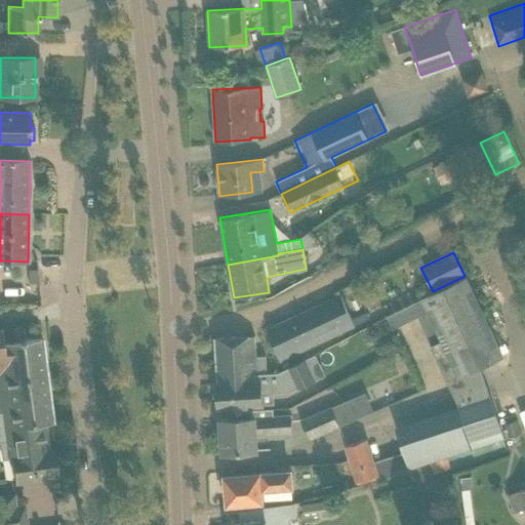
[(501,356),(466,279),(447,287),(420,300),(440,341),(429,347),(434,357),(457,408),(471,449),(483,445),(503,439),(480,366),(501,356)]
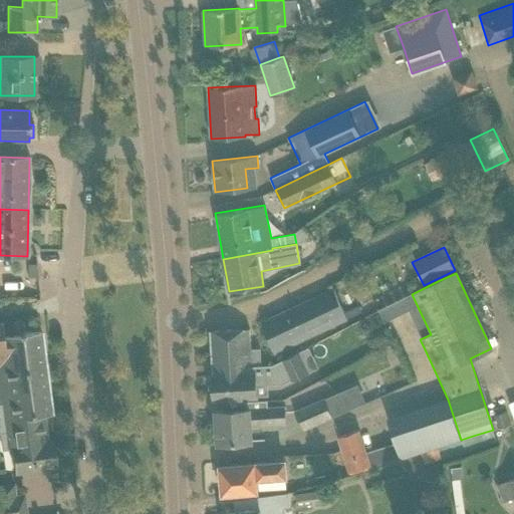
[(293,345),(348,319),(341,307),(333,289),(261,322),(273,354),(293,345)]
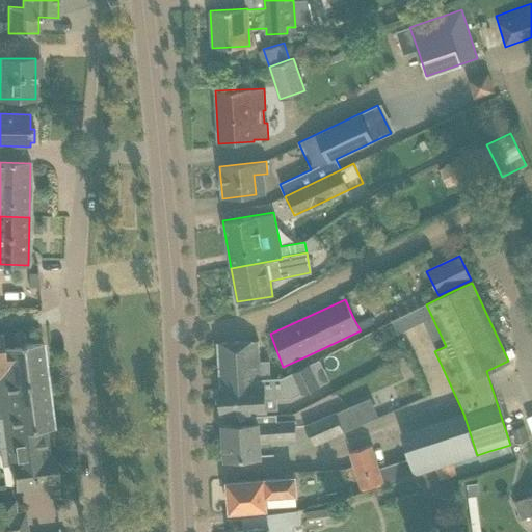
[(406,312),(391,319),(396,331),(413,324),(406,312)]
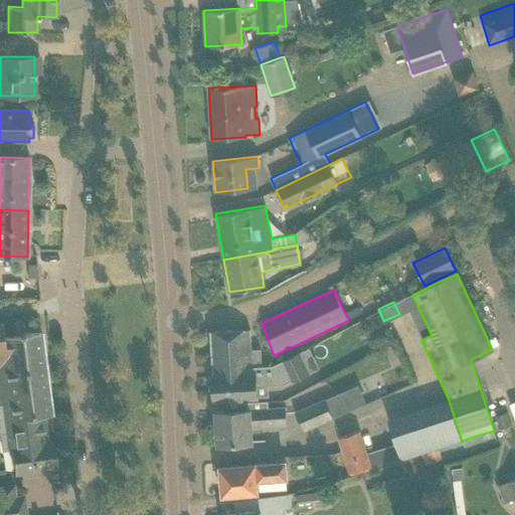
[(210,332),(212,363),(261,360),(261,349),(250,350),(249,330),(210,332)]
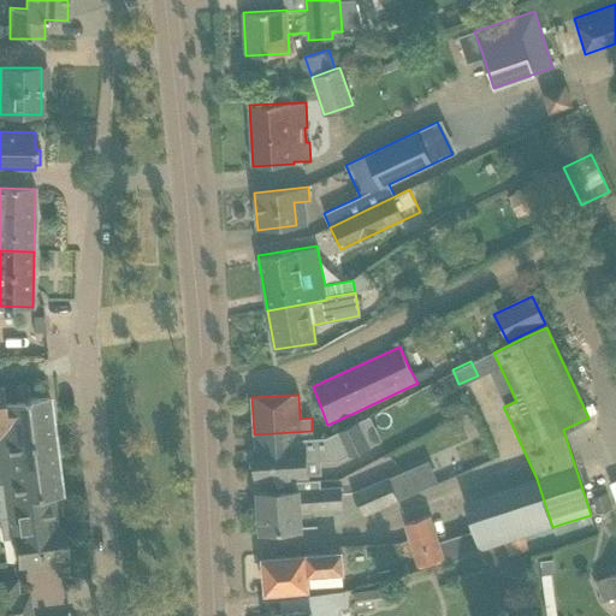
[(58,466),(48,398),(28,401),(28,398),(19,400),(19,402),(0,404),(3,420),(0,420),(0,484),(15,483),(13,472),(58,466)]
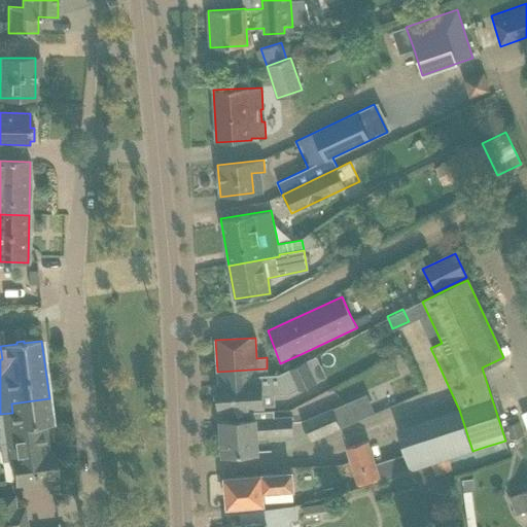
[(218,410),(220,410),(262,407),(261,393),(289,391),(299,387),(301,390),(315,382),(305,361),(304,362),(283,372),(278,375),(267,375),(267,369),(217,372),(218,386),(216,386),(216,388),(214,388),(214,398),(217,398),(218,410)]
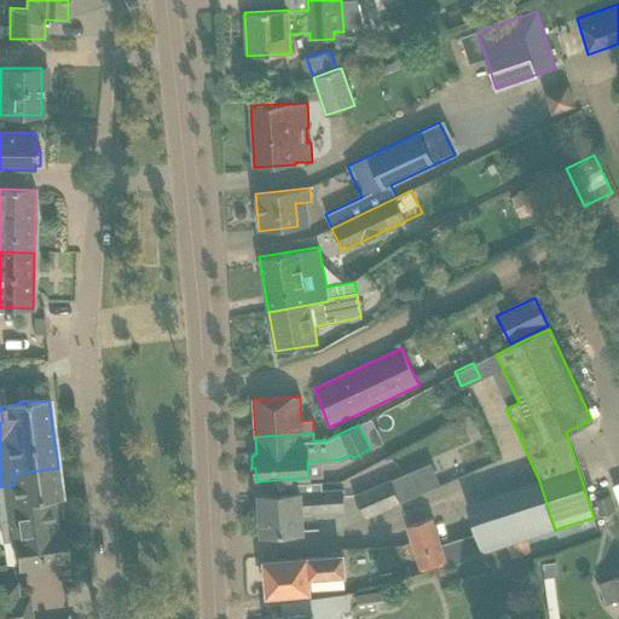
[(57,533),(52,498),(62,497),(58,468),(13,474),(15,485),(0,486),(0,489),(11,487),(19,538),(12,539),(17,572),(44,568),(42,565),(69,561),(64,532),(57,533)]
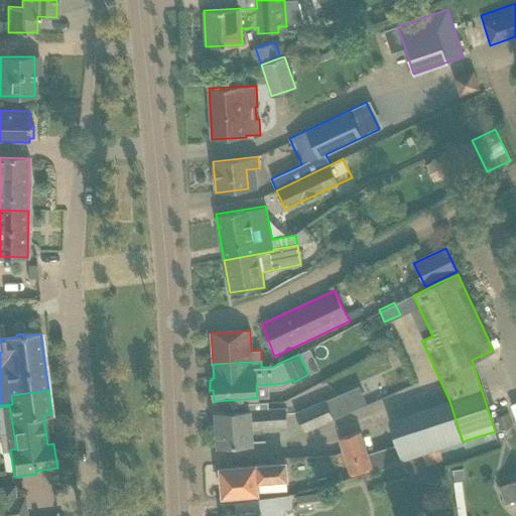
[(338,396),(327,401),(334,419),(346,413),(338,396)]
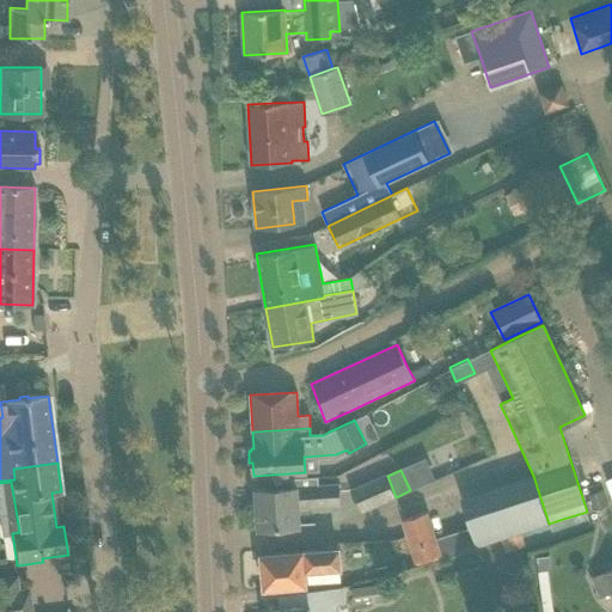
[(350,490),(361,513),(396,499),(396,497),(387,476),(386,475),(350,490)]
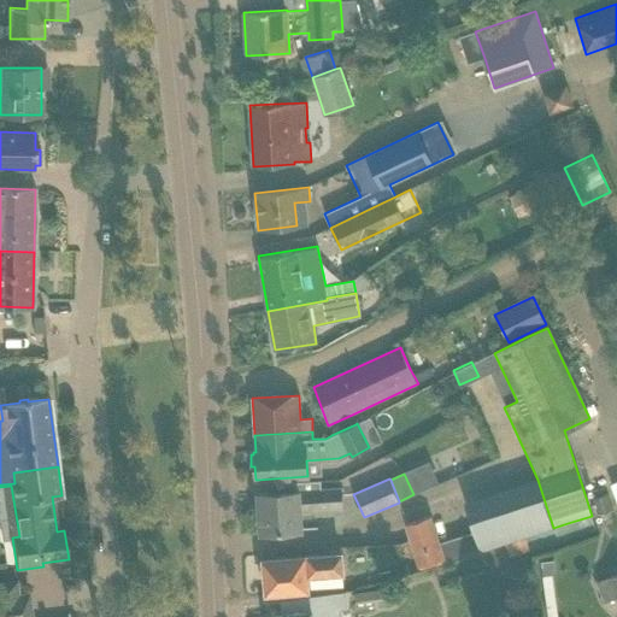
[(300,511),(340,509),(339,489),(319,491),(318,486),(291,488),(291,492),(258,494),(260,533),(301,529),(300,511)]
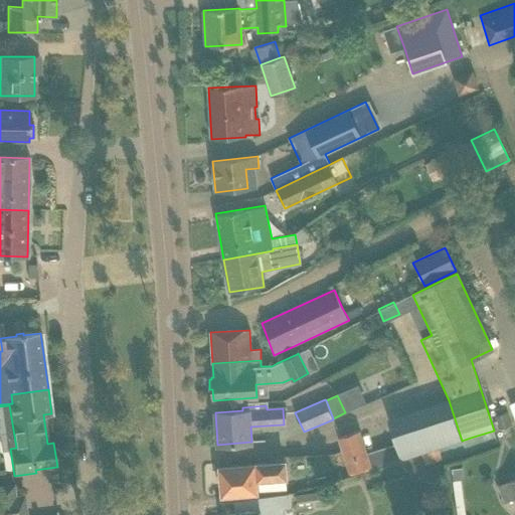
[(506,411),(494,415),(498,428),(511,424),(506,411)]
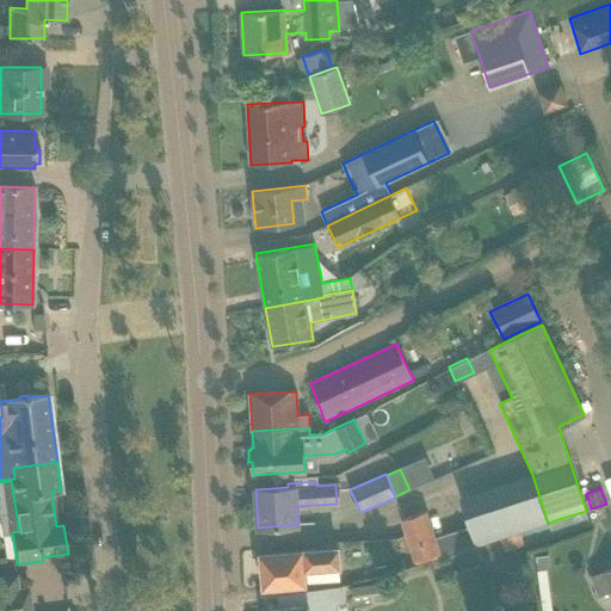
[(400,519),(413,561),(438,553),(425,511),(400,519)]
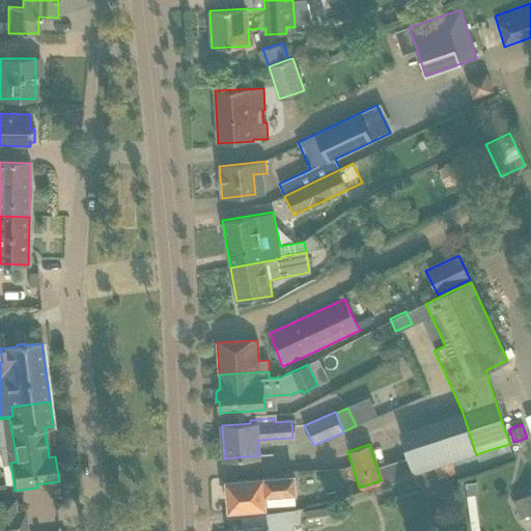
[(264,496),(296,494),(294,476),(247,479),(226,481),(228,511),(266,508),(264,496)]
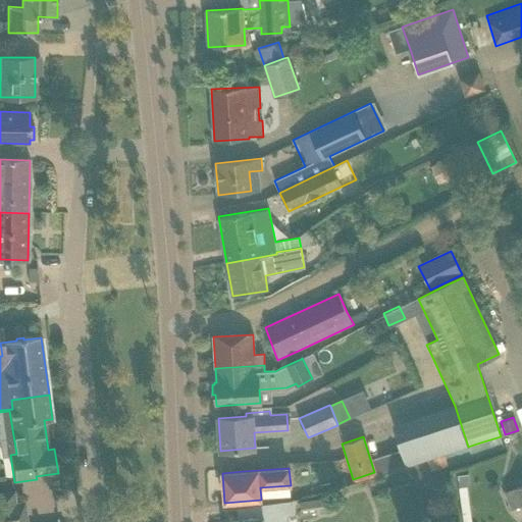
[(458,476),(459,488),(470,487),(469,474),(458,476)]
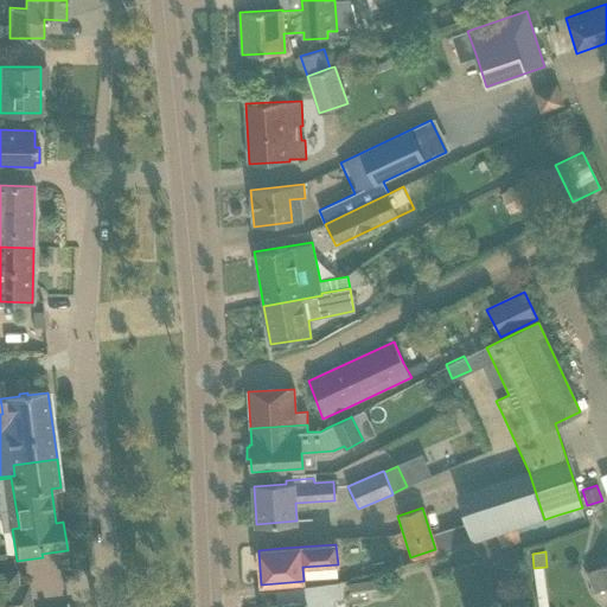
[(606,564),(588,573),(595,593),(606,587),(606,564)]
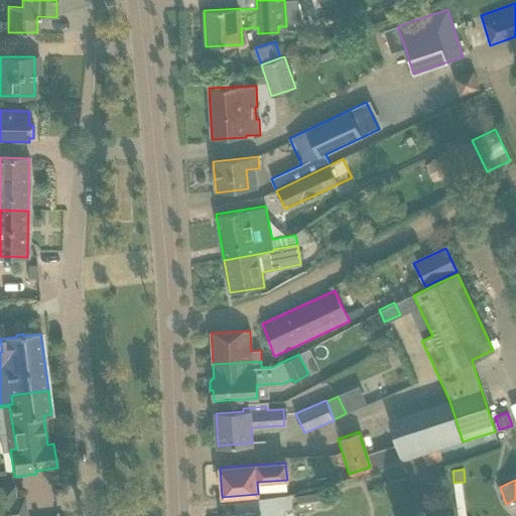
[(0,488),(0,515),(25,515),(23,497),(14,498),(13,487),(0,488)]
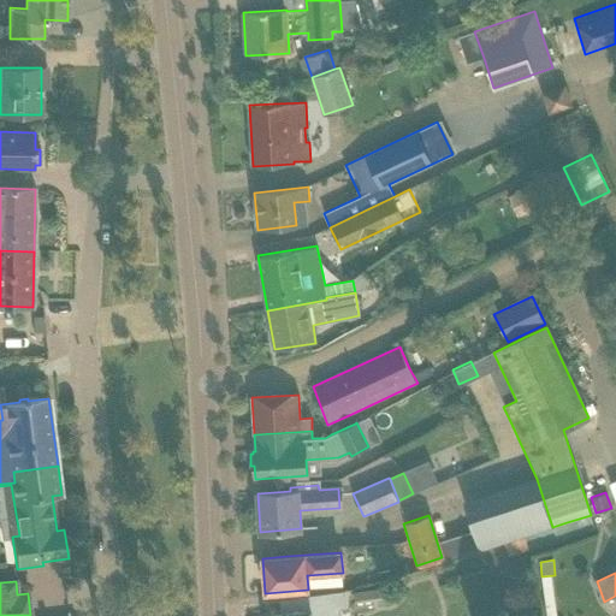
[(282,612),(267,615),(327,615),(327,611),(338,610),(348,609),(345,590),(336,591),(332,592),(308,594),(280,599),(282,612)]
